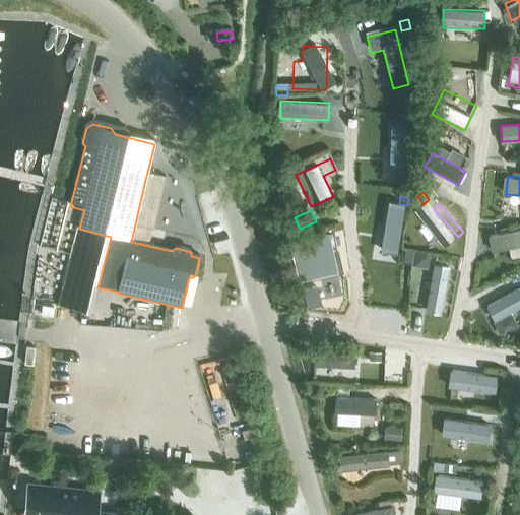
[(446,248),(456,239),(433,210),(421,219),(446,248)]
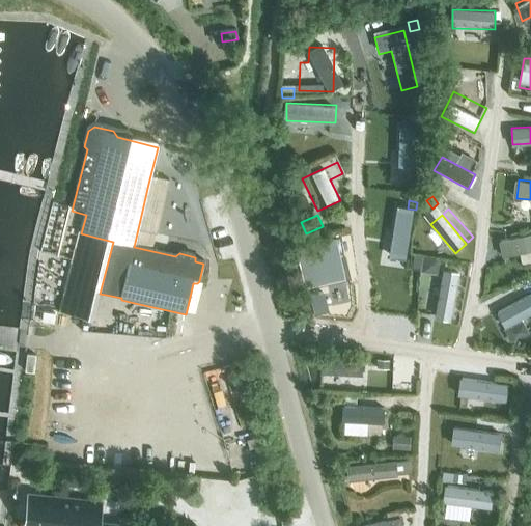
[(341,289),(348,282),(323,259),(315,267),(341,289)]
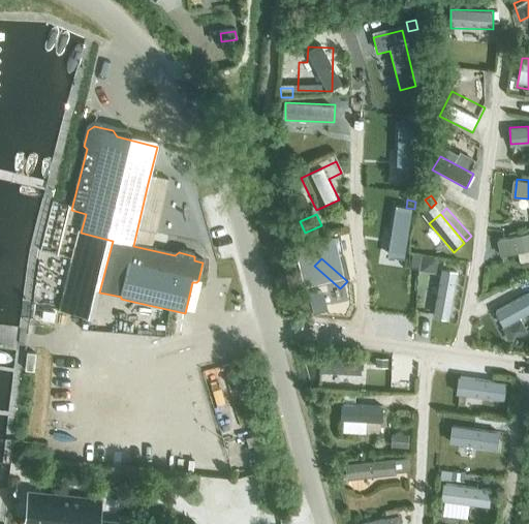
[(412,258),(410,271),(418,272),(421,259),(412,258)]
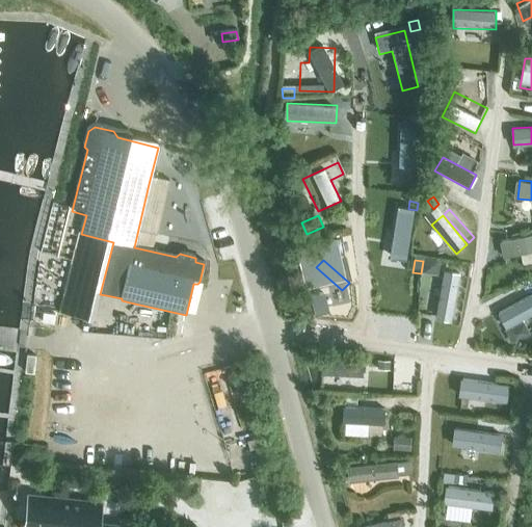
[(452,321),(463,272),(447,268),(435,317),(452,321)]
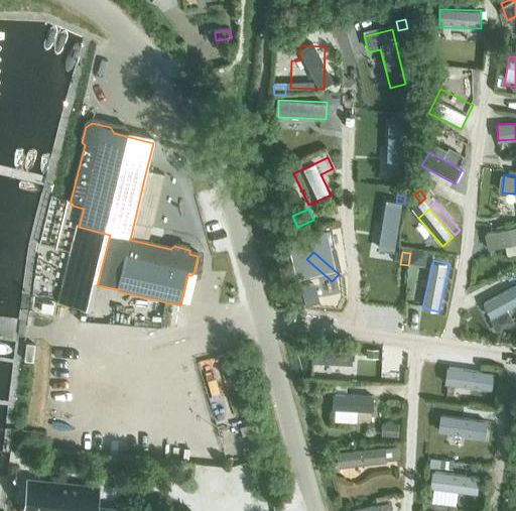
[(515,286),(484,299),(490,316),(515,306),(515,286)]
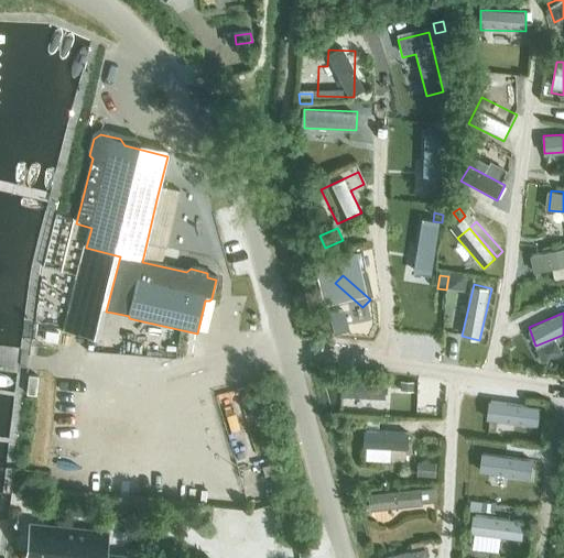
[(328,318),(334,338),(348,335),(343,314),(328,318)]
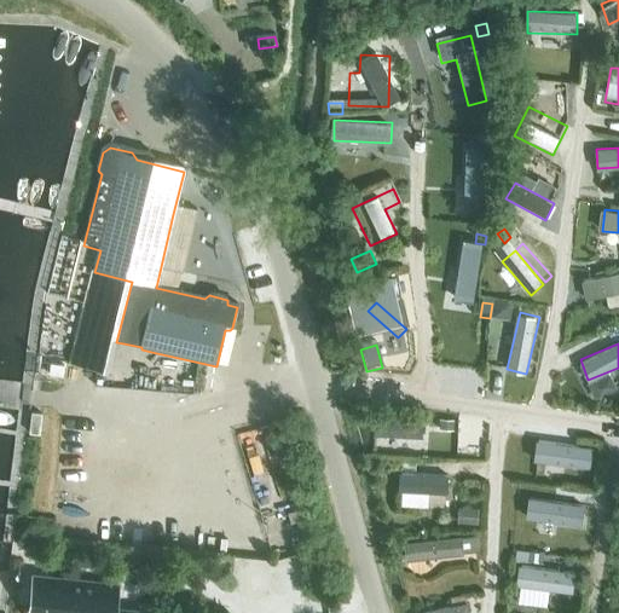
[(50,369),(50,380),(63,381),(63,370),(50,369)]
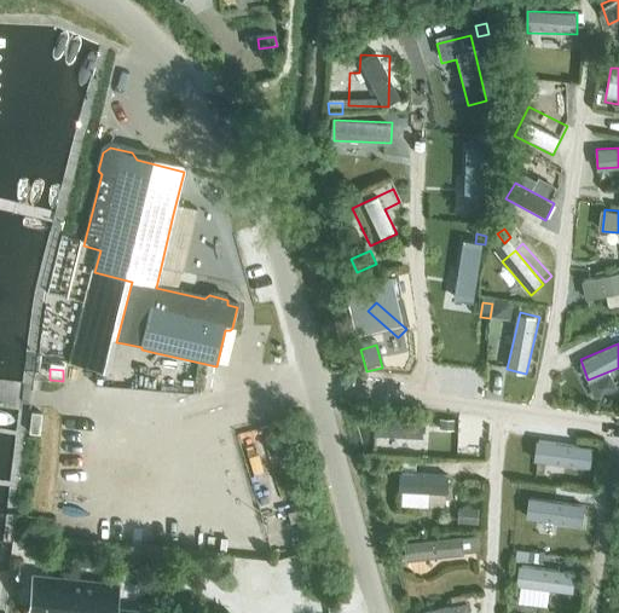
[(593,380),(597,399),(615,394),(611,375),(593,380)]
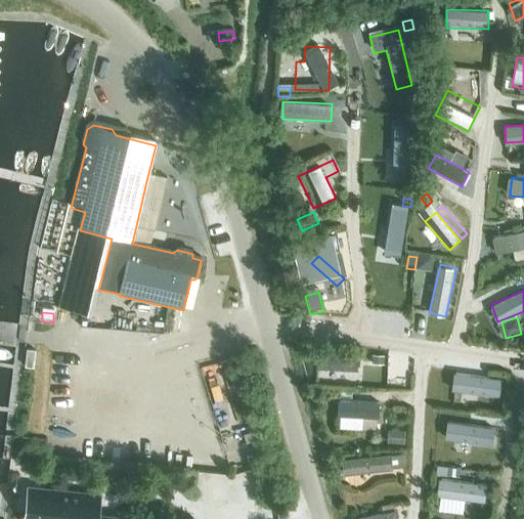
[(318,371),(358,369),(358,355),(317,357),(318,371)]
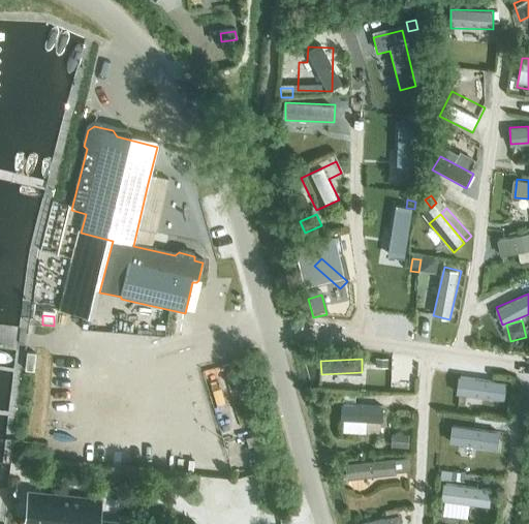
[(459,376),(457,397),(505,402),(507,381),(459,376)]
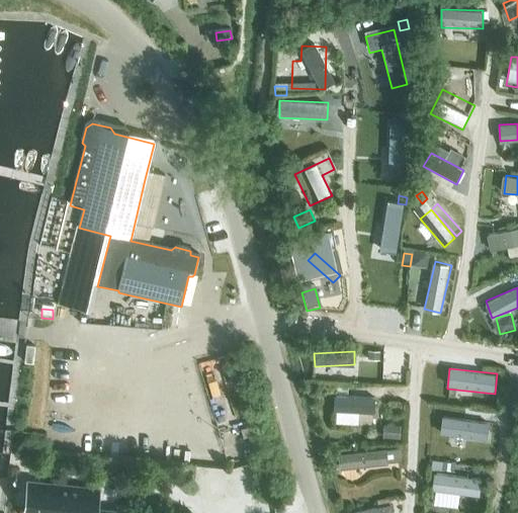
[(336,398),(337,425),(360,424),(359,417),(376,416),(375,397),(336,398)]
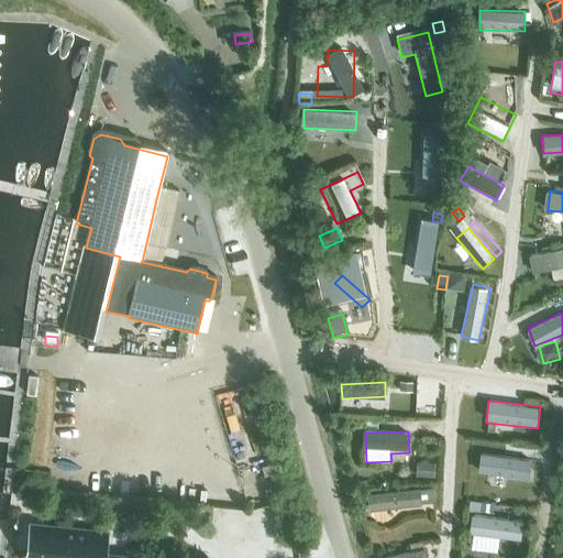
[(478,472),(530,482),(533,460),(482,451),(478,472)]
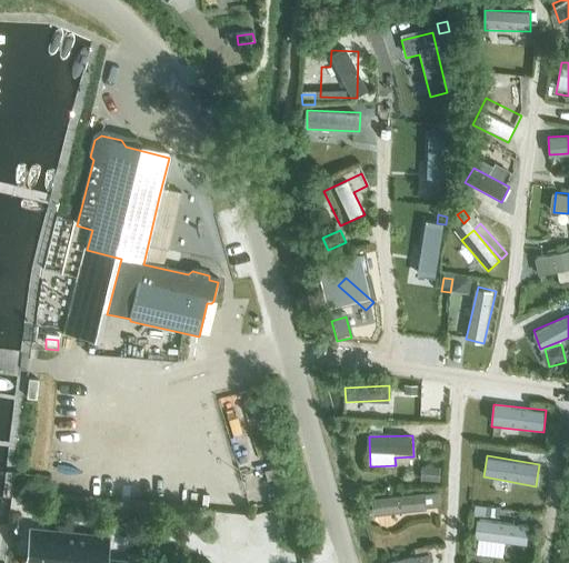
[(426,471),(426,484),(438,485),(439,471),(426,471)]
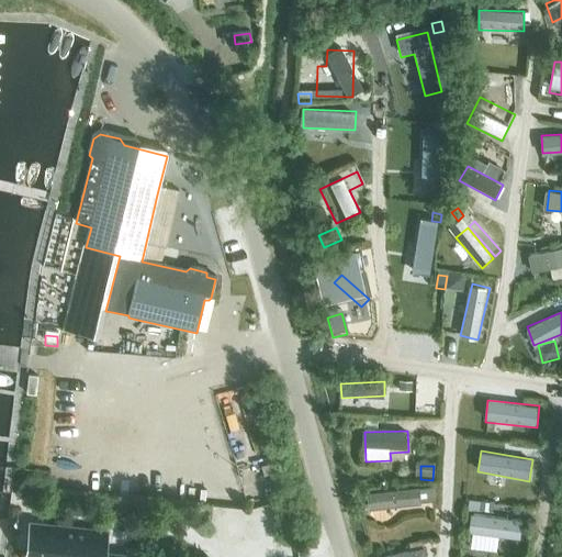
[(431,491),(418,493),(420,507),(433,505),(431,491)]
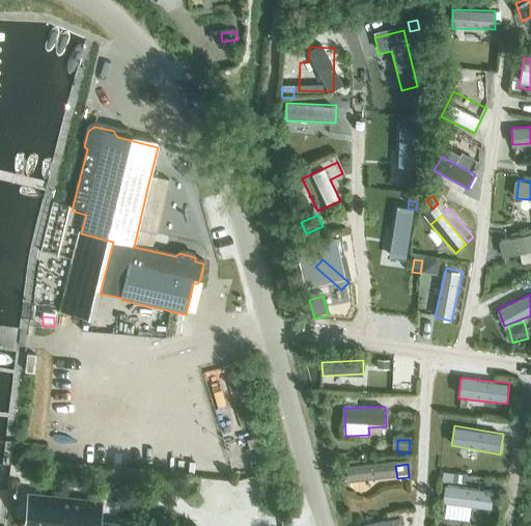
[(496,472),(495,480),(503,481),(504,473),(496,472)]
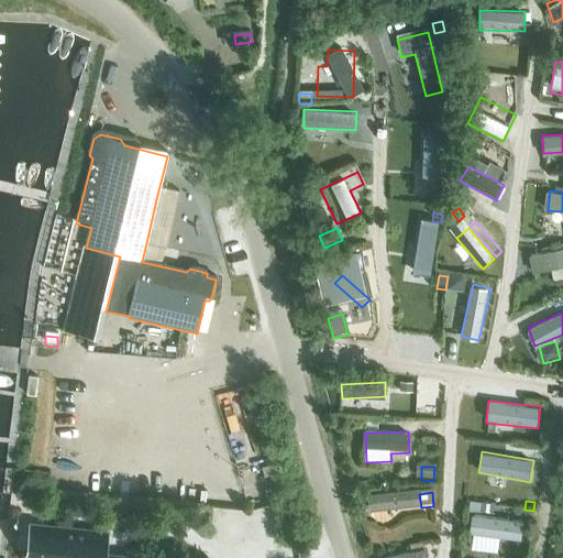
[(470,505),(468,515),(481,516),(482,507),(470,505)]
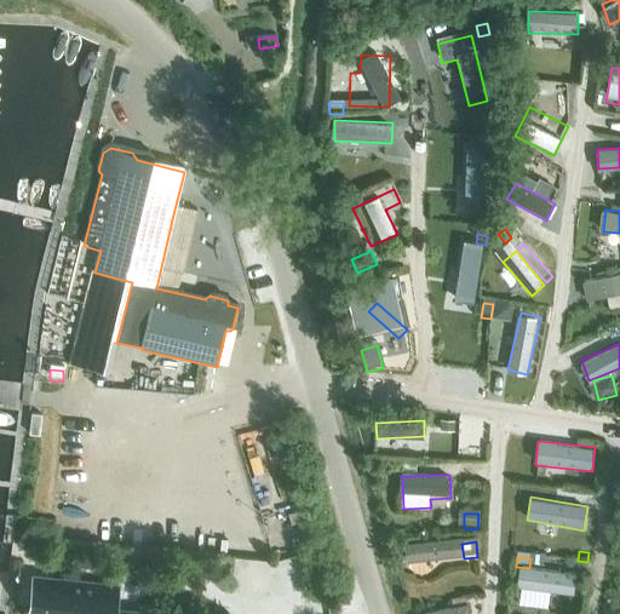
[(115,613),(118,594),(29,584),(26,613),(115,613)]
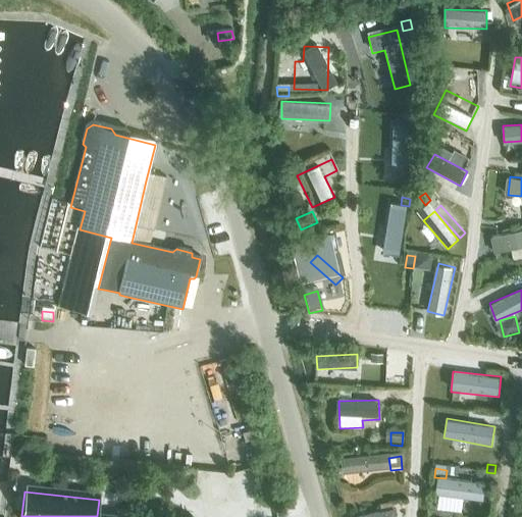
[(396,506),(358,516),(399,516),(396,506)]
